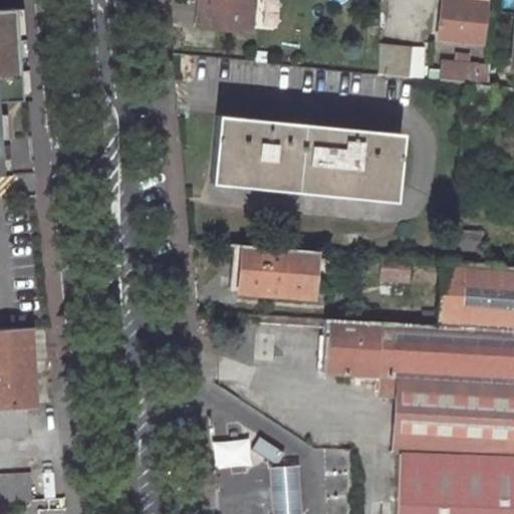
[(196,0),(193,27),(252,33),(255,0),(196,0)]
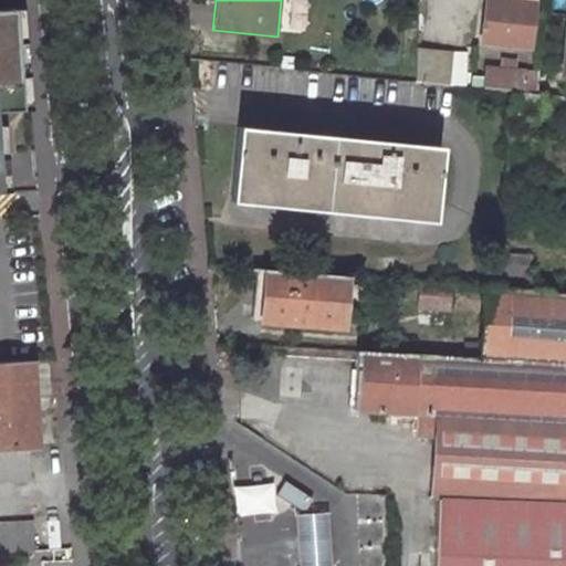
[(482,40),(532,46),(535,4),(534,0),(505,0),(505,2),(486,0),(482,40)]
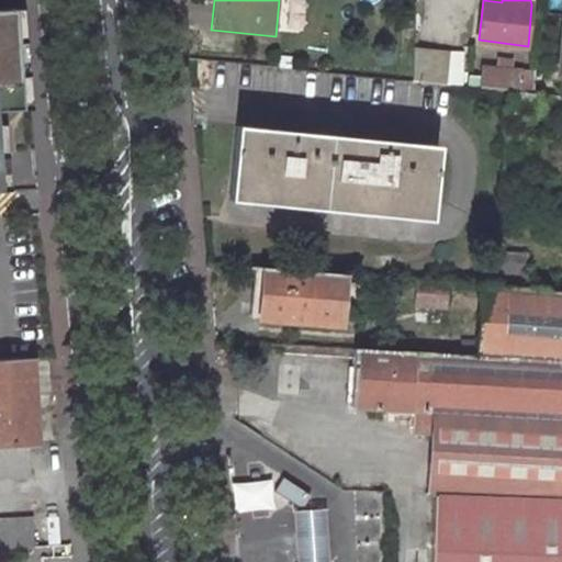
[(19,3),(0,3),(0,103),(24,103),(19,3)]
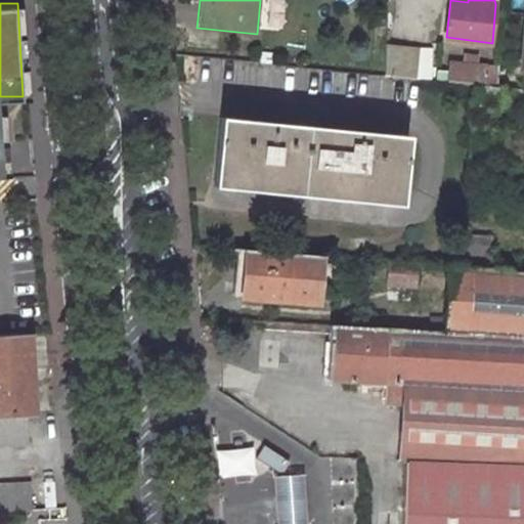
[(420,47),(385,44),(384,75),(417,78),(420,47)]
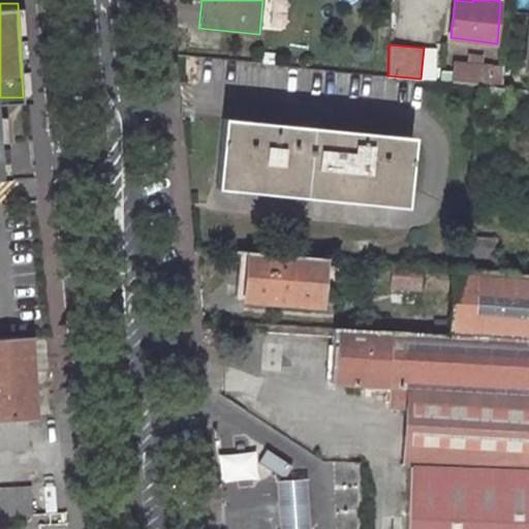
[(492,67),(457,63),(455,82),(490,85),(492,67)]
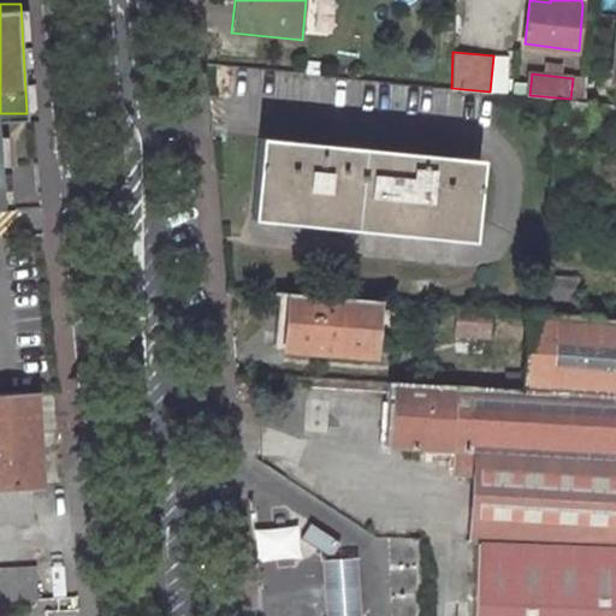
[(525,98),(526,84),(516,84),(515,98),(525,98)]
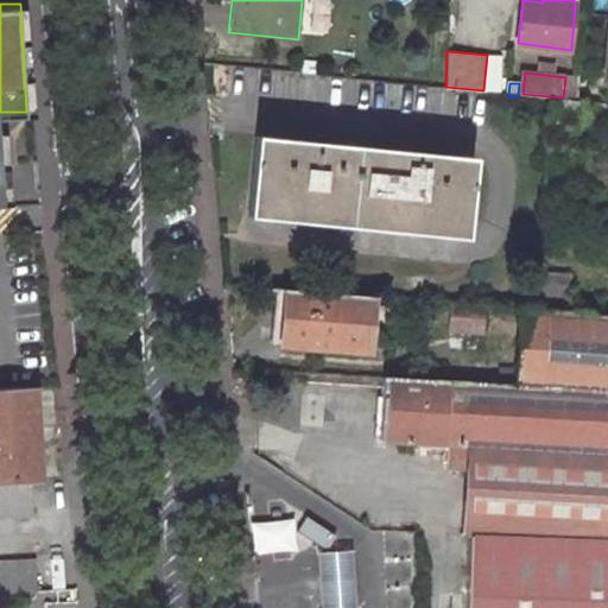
[(540,113),(563,115),(564,101),(564,99),(542,96),(540,113)]
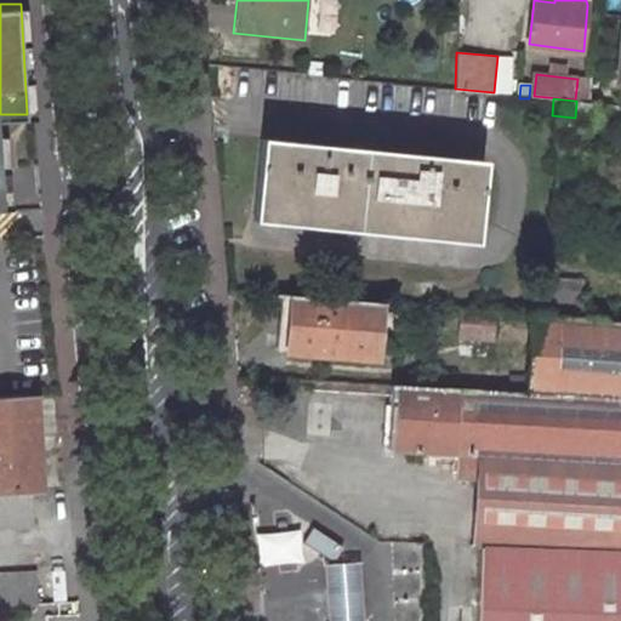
[(479,160),(254,137),(245,220),(469,243),(479,160)]
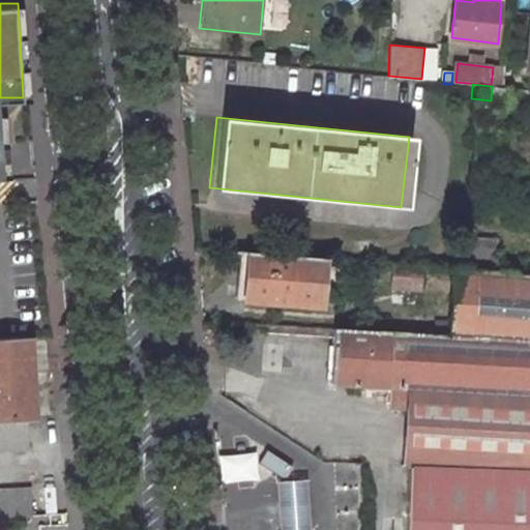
[(241,254),(238,303),(321,311),(326,260),(241,254)]
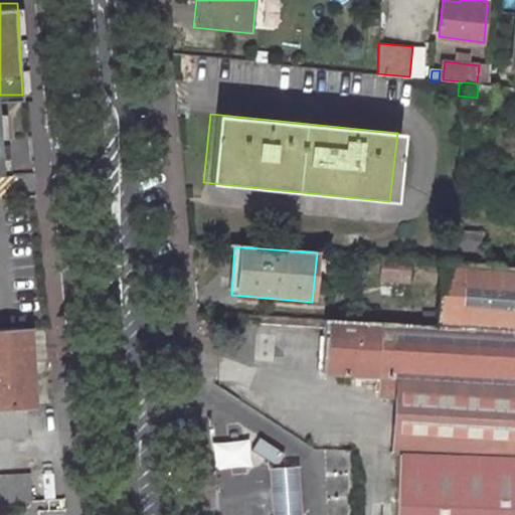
[(514,273),(439,267),(433,330),(514,334),(514,273)]
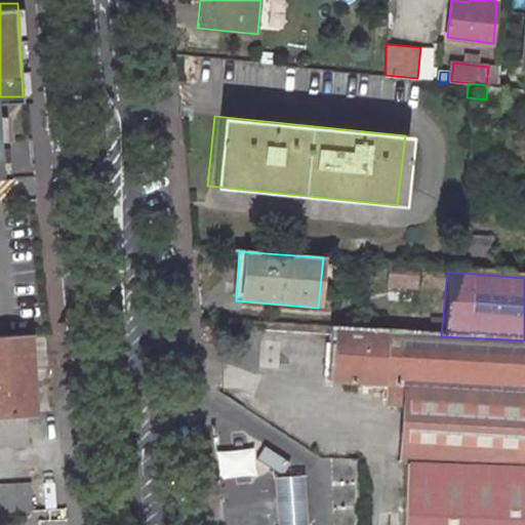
[(524,471),(524,340),(441,336),(330,329),(327,380),(391,385),(390,404),(405,406),(402,467),(408,467),(524,471)]
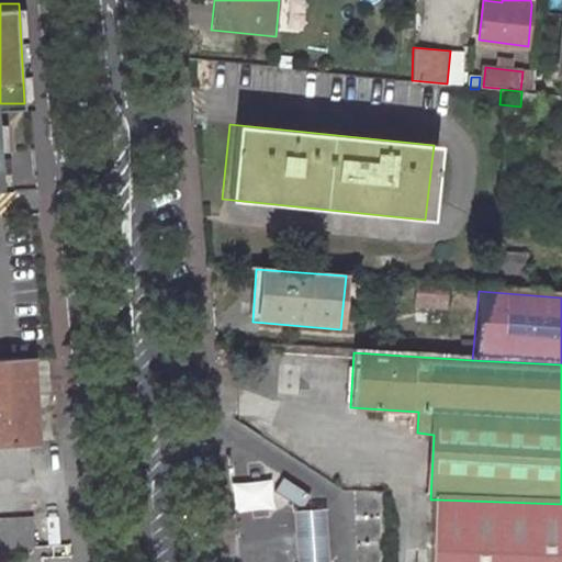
[(45,444),(40,357),(0,359),(0,447),(31,445),(45,444)]
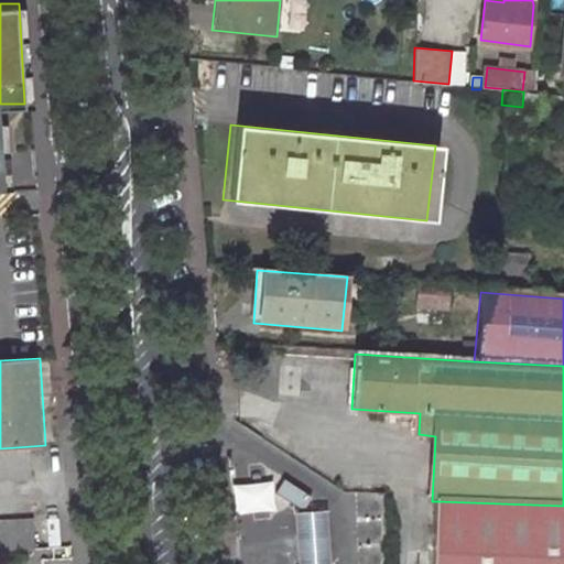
[(0,480),(33,479),(31,446),(0,448),(0,480)]
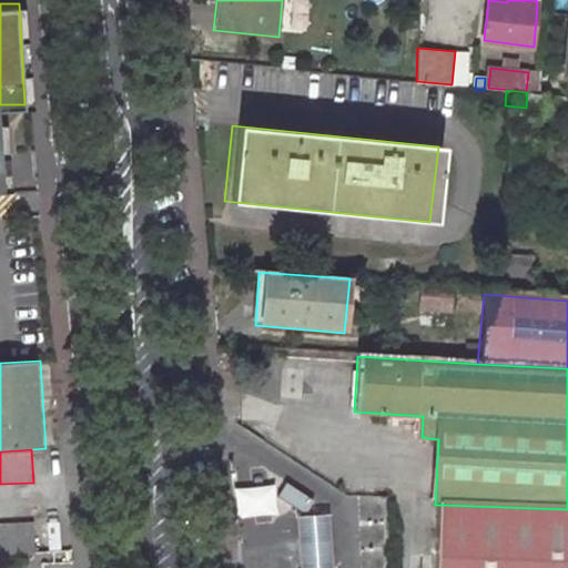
[(233,489),(236,517),(276,513),(272,485),(233,489)]
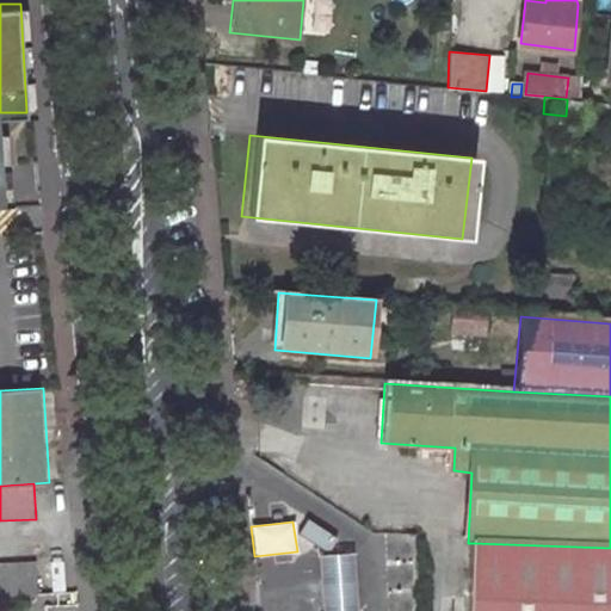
[(474,591),(471,610),(610,610),(610,548),(475,543),(474,591)]
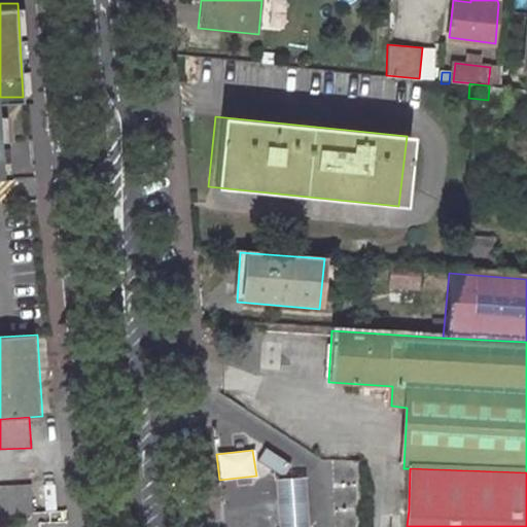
[(275,478),(278,526),(307,526),(304,478),(275,478)]
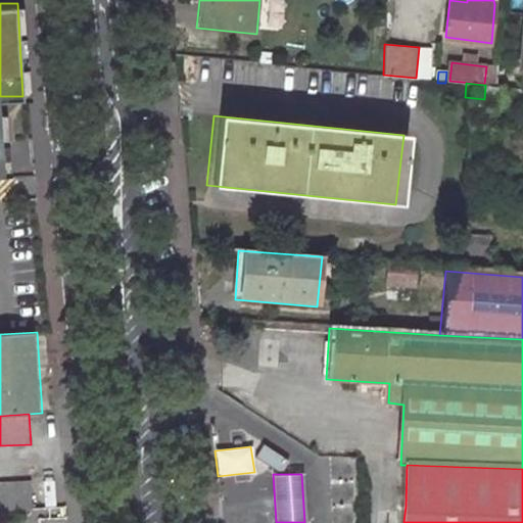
[(0,511),(35,509),(33,481),(0,482),(0,511)]
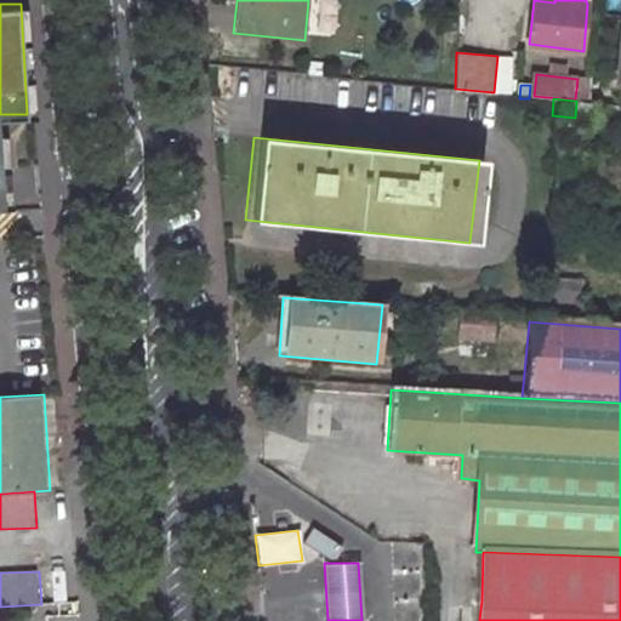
[(457,599),(455,620),(479,620),(482,600),(457,599)]
